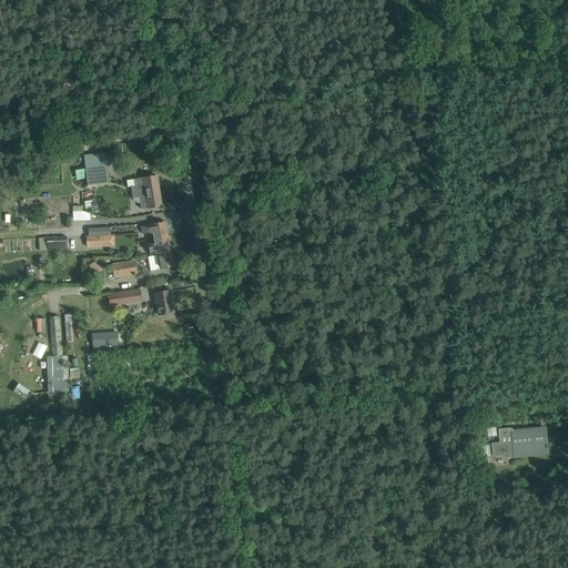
[(85,169),(88,185),(110,183),(108,165),(85,169)]
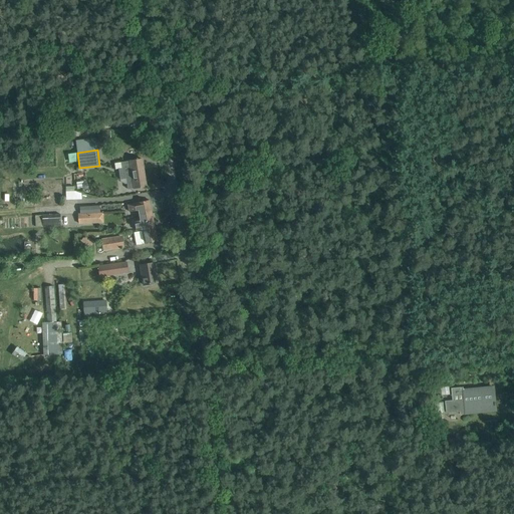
[(134,188),(146,187),(142,159),(120,163),(121,169),(117,169),(119,180),(125,179),(127,189),(134,188)]
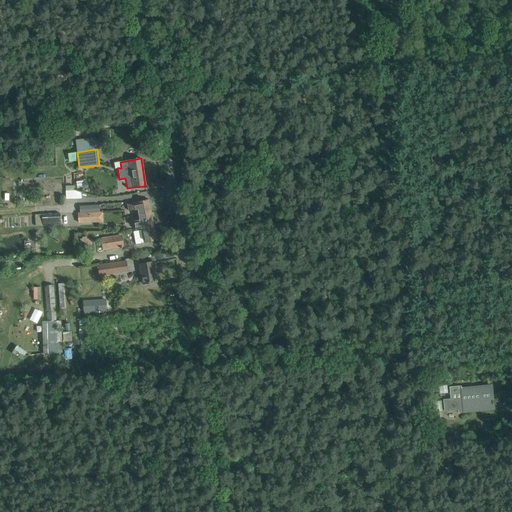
[(65,185),(65,198),(81,198),(81,190),(74,190),(74,185),(65,185)]
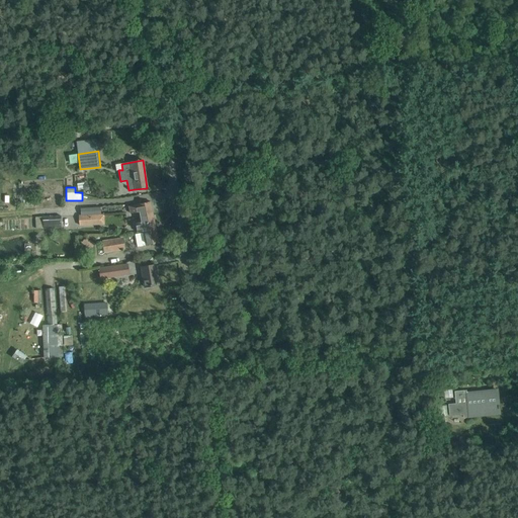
[(150,202),(140,203),(128,206),(130,213),(139,211),(140,217),(153,214),(150,202)]
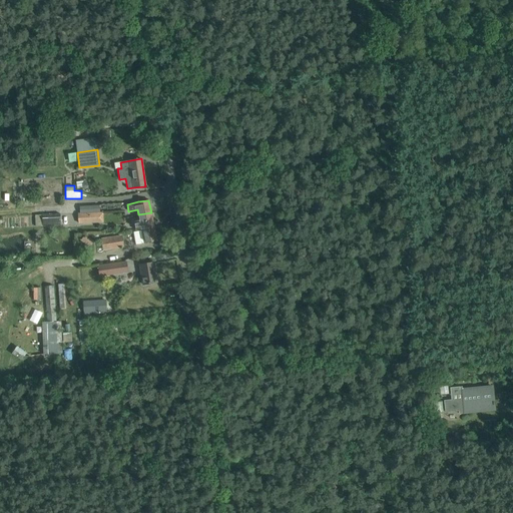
[(77,207),(78,224),(103,223),(103,211),(90,213),(90,206),(77,207)]
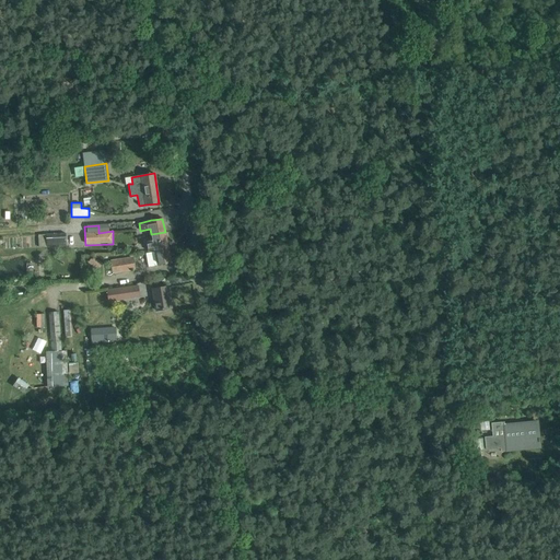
[(154,249),(154,251),(168,247),(165,232),(151,234),(152,240),(147,242),(148,251),(154,249)]
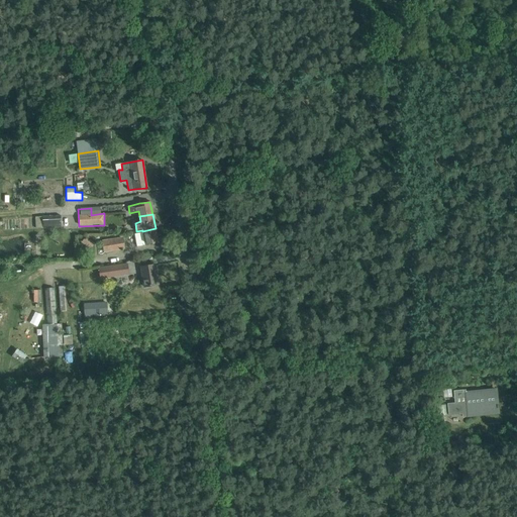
[(61,215),(42,216),(43,229),(62,228),(61,215)]
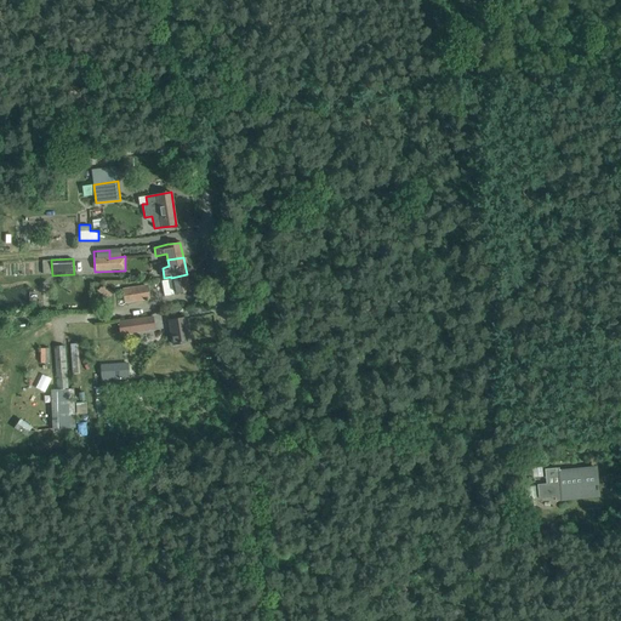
[(187,274),(171,278),(174,294),(189,291),(187,274)]
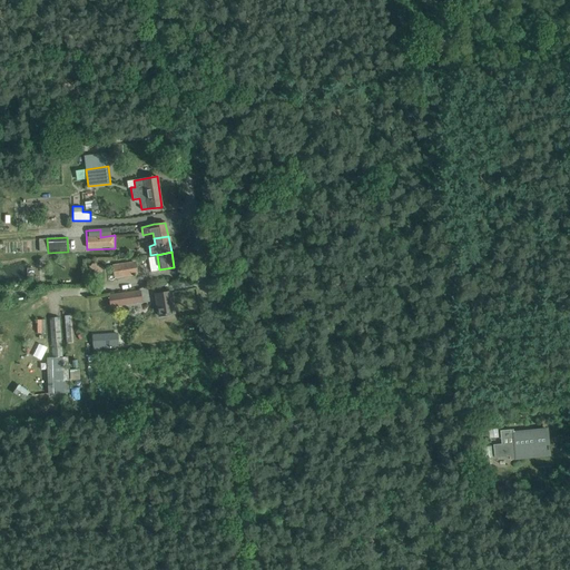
[(137,274),(135,263),(112,266),(115,277),(137,274)]
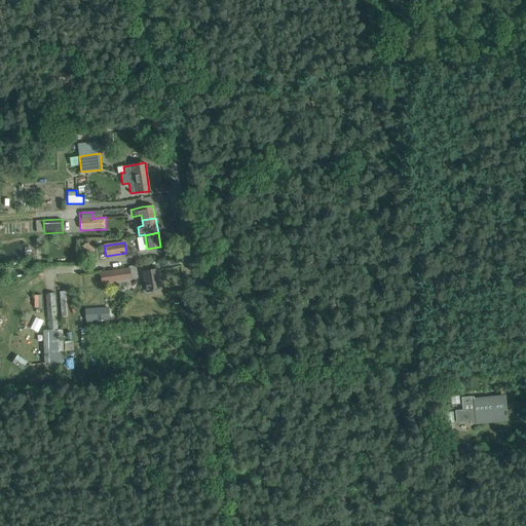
[(130,278),(128,268),(100,272),(102,283),(130,278)]
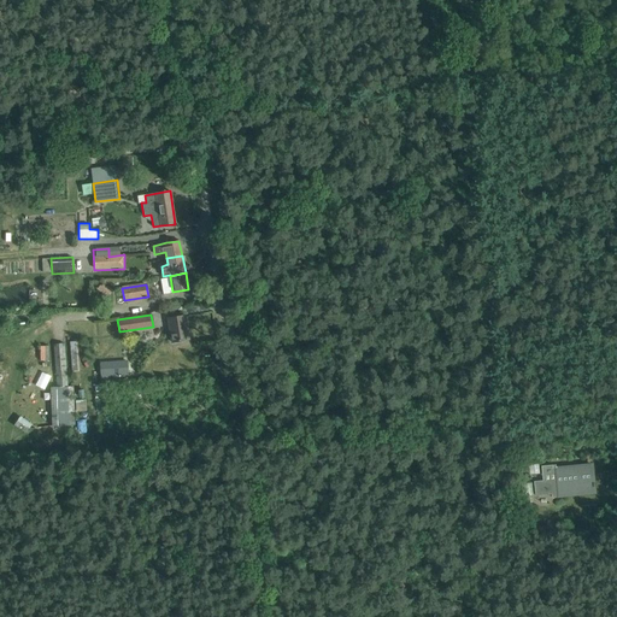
[(171,342),(188,340),(184,316),(168,318),(171,342)]
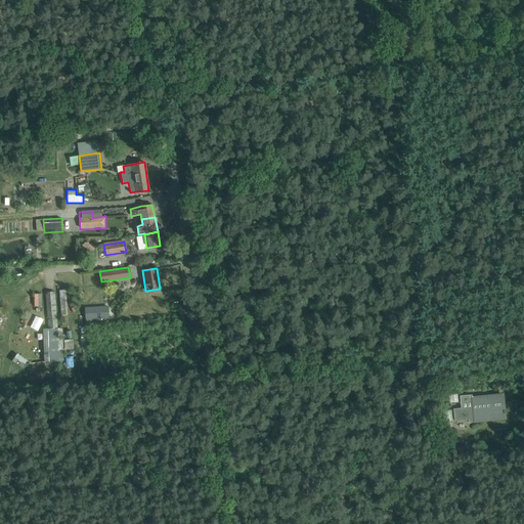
[(43,330),(44,363),(64,361),(62,329),(57,329),(54,292),(45,292),(48,330),(43,330)]
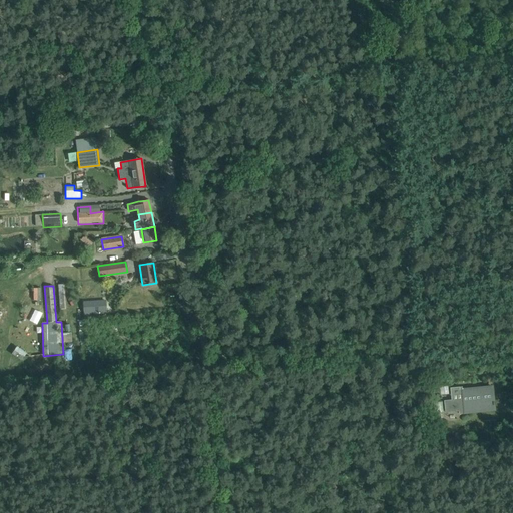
[(94,301),(83,301),(84,315),(95,314),(94,301)]
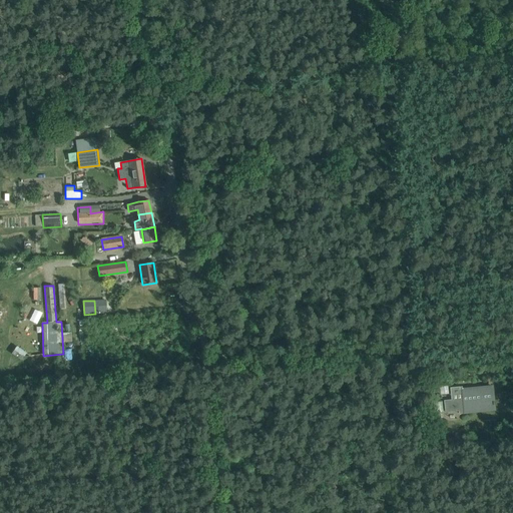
[(451,399),(443,400),(445,413),(458,411),(459,414),(495,411),(493,386),(462,389),(462,387),(450,388),(451,399)]
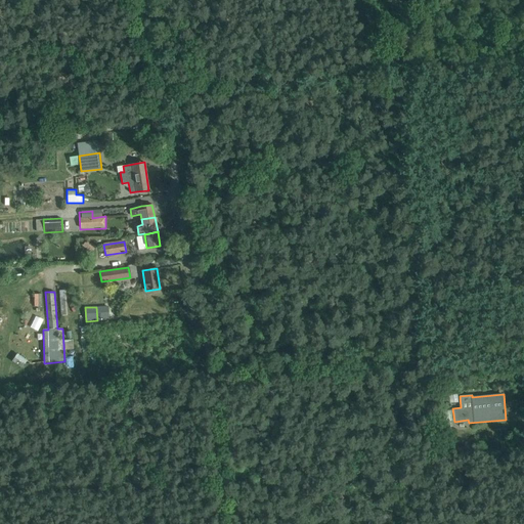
[(451,421),(450,410),(442,410),(443,422),(451,421)]
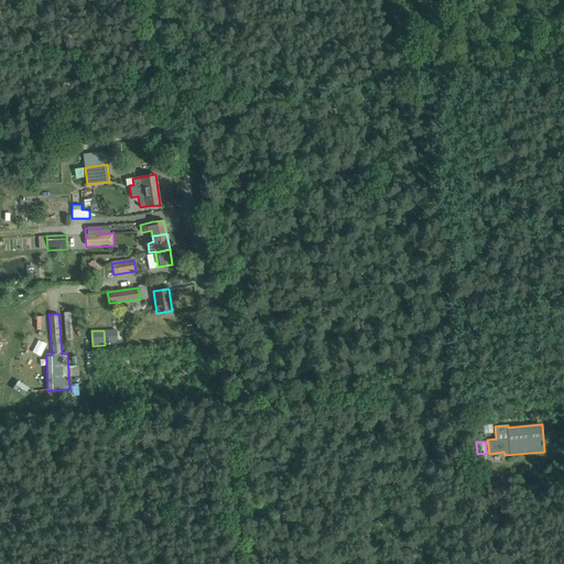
All buildings are outlined.
